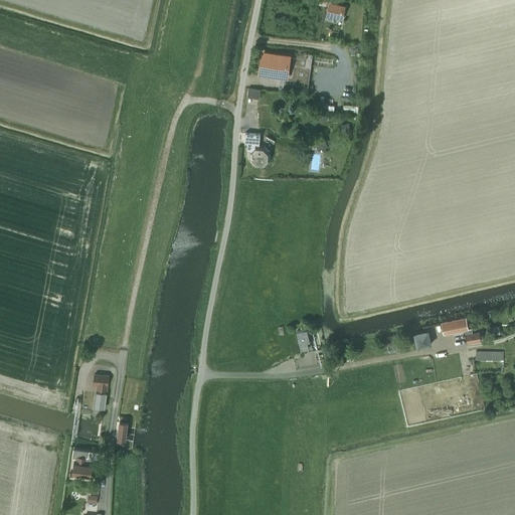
[(329,2),(326,16),(342,20),(345,5),(329,2)]
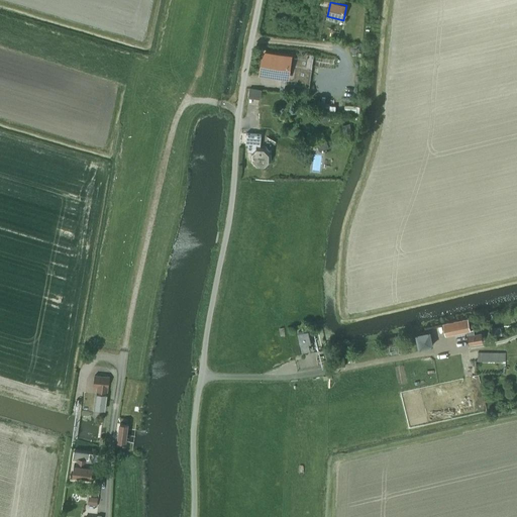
[(264,54),(261,74),(287,77),(290,58),(264,54)]
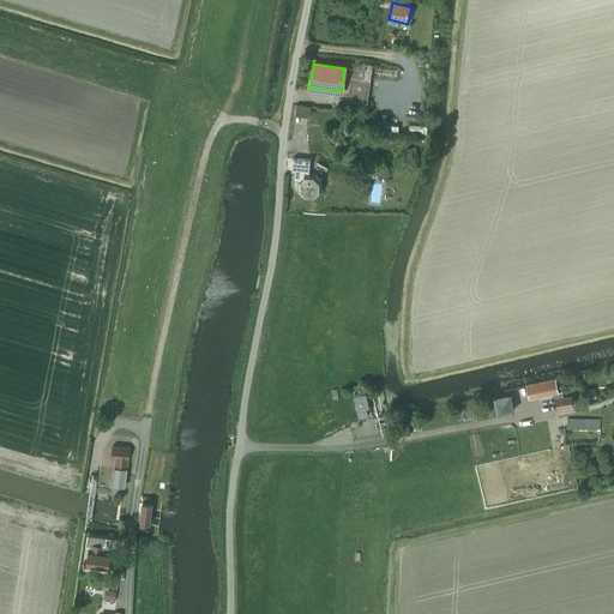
[(292,161),(292,172),(294,172),(294,179),(299,180),(298,180),(298,191),(305,198),(314,198),(321,191),(321,181),(315,174),(305,174),(304,175),(305,173),(309,173),(309,162),(292,161)]
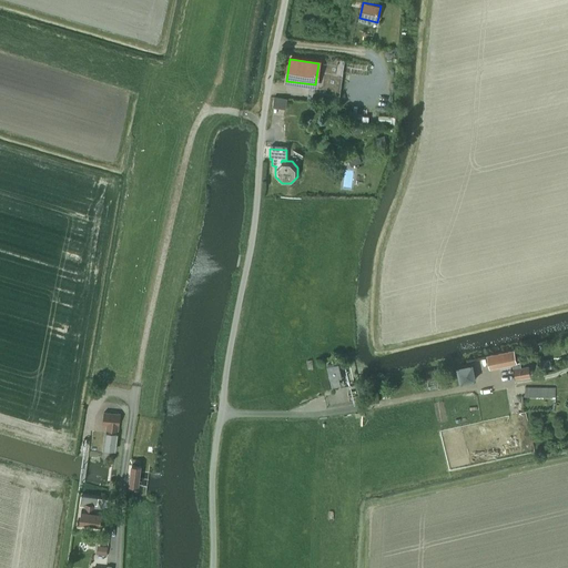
[(358,153),(347,156),(350,165),(361,162),(358,153)]
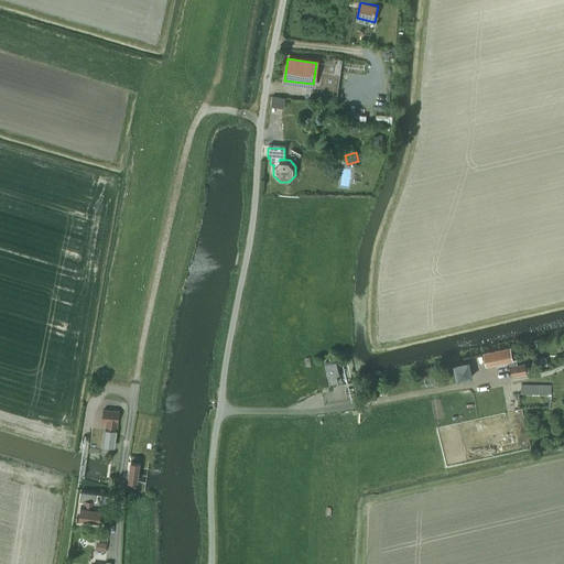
[(486,366),(508,361),(513,360),(510,347),(484,353),(486,366)]
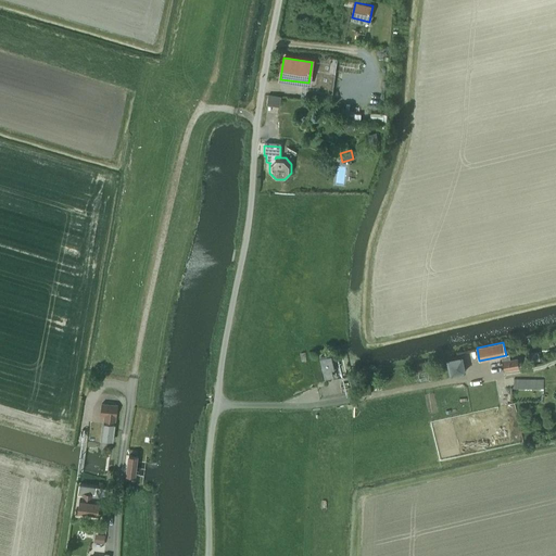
[(335,367),(332,361),(331,354),(320,357),(325,377),(333,376),(331,368),(335,367)]
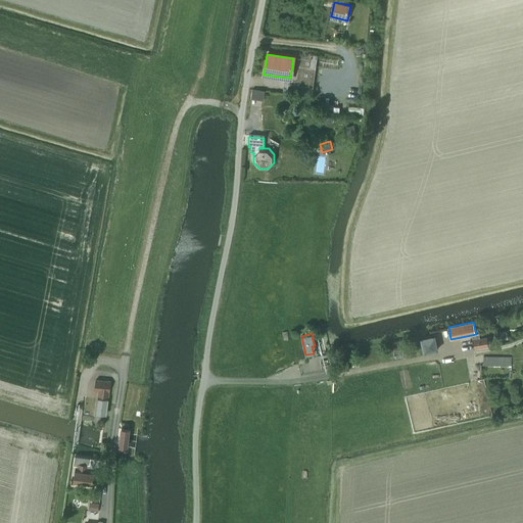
[(424,352),(436,349),(437,349),(435,335),(421,338),(424,352)]
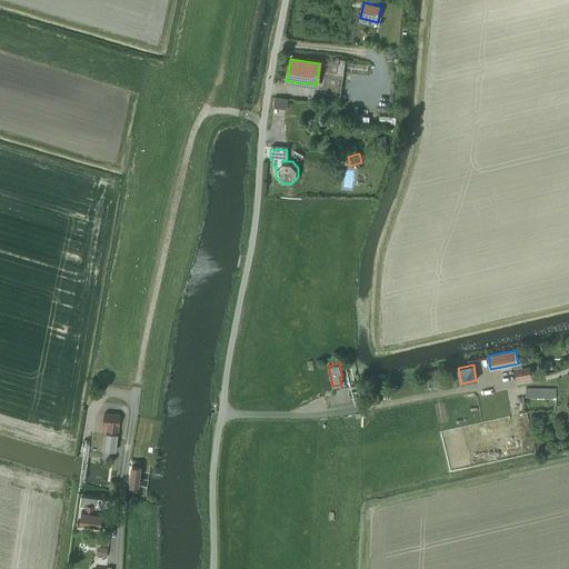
[(529,367),(513,369),(516,379),(530,377),(531,377),(529,367)]
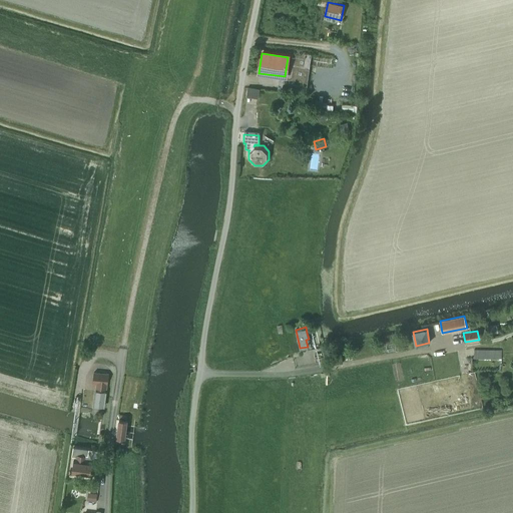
[(502,350),(475,349),(475,357),(501,358),(502,350)]
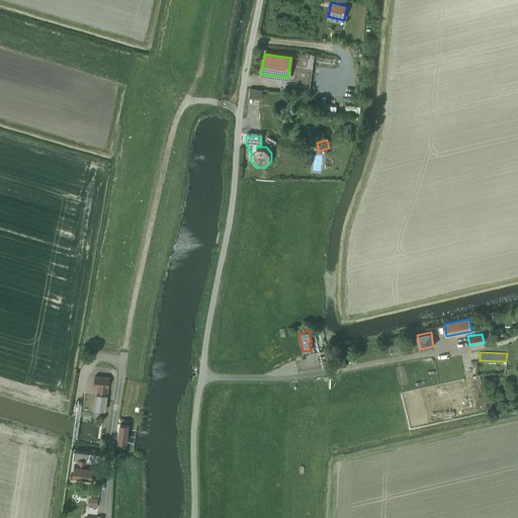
[(108,389),(109,389),(110,378),(95,376),(93,386),(98,386),(97,392),(107,393),(108,389)]
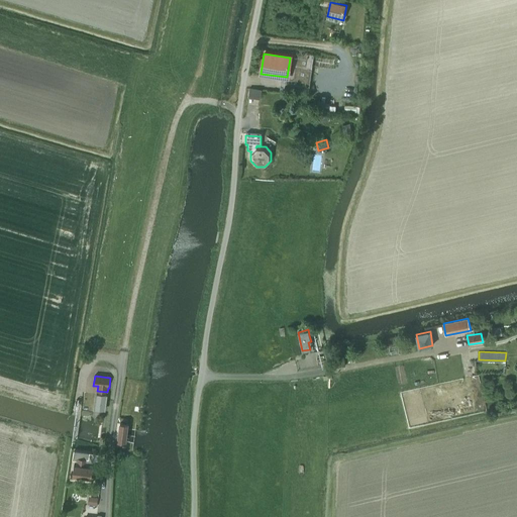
[(105,410),(107,395),(96,394),(94,408),(105,410)]
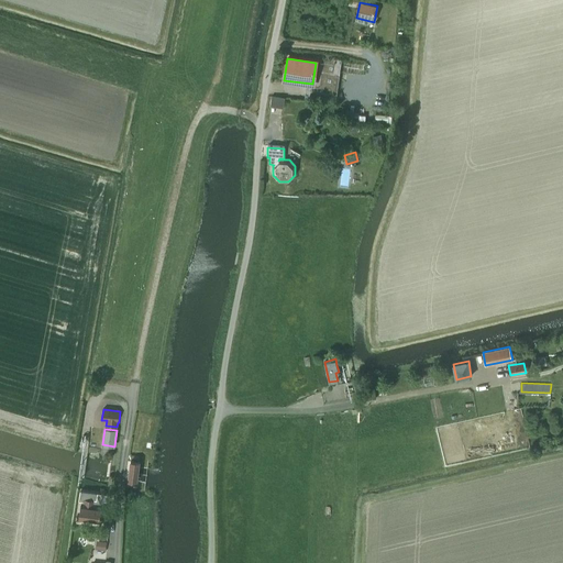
[(136,481),(139,465),(140,461),(131,460),(128,479),(136,481)]
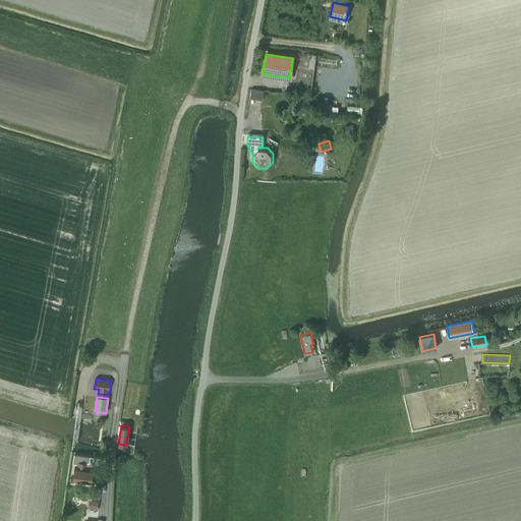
[(73,462),(77,463),(78,461),(87,462),(85,469),(94,470),(94,471),(96,471),(97,464),(99,465),(100,458),(91,456),(74,453),(73,462)]
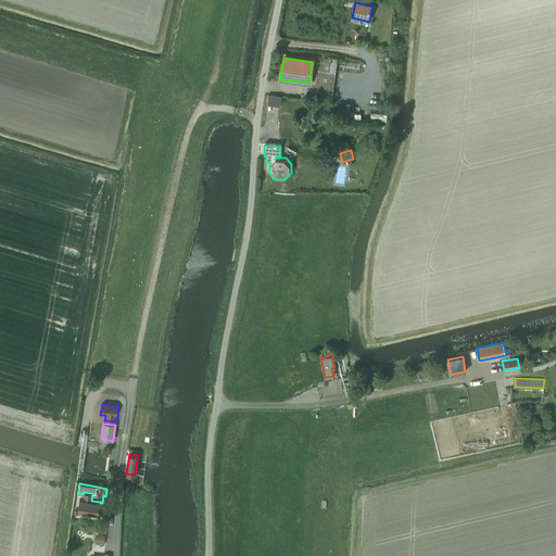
[(99,514),(100,503),(100,502),(91,501),(92,493),(84,492),(83,494),(83,500),(79,498),(78,510),(99,514)]
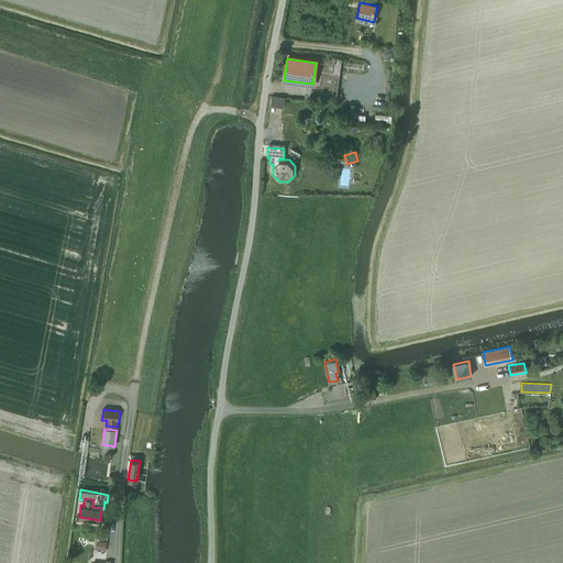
[(97,540),(96,549),(106,551),(107,541),(97,540)]
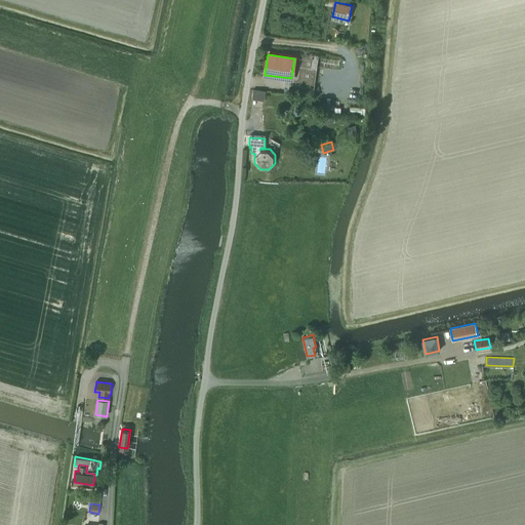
All buildings are outlined.
